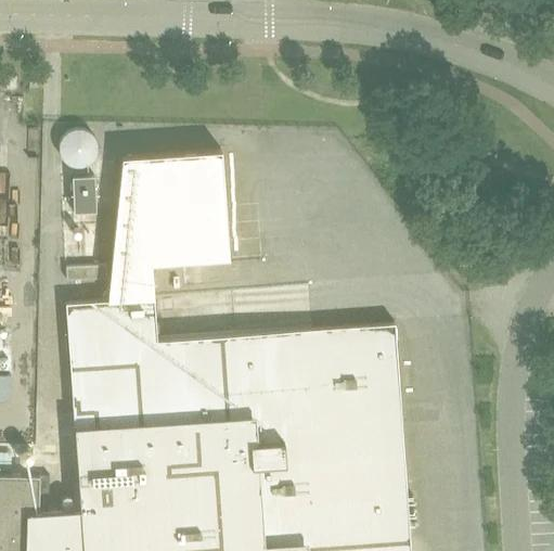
[(7,79),(5,92),(17,92),(17,79),(7,79)]
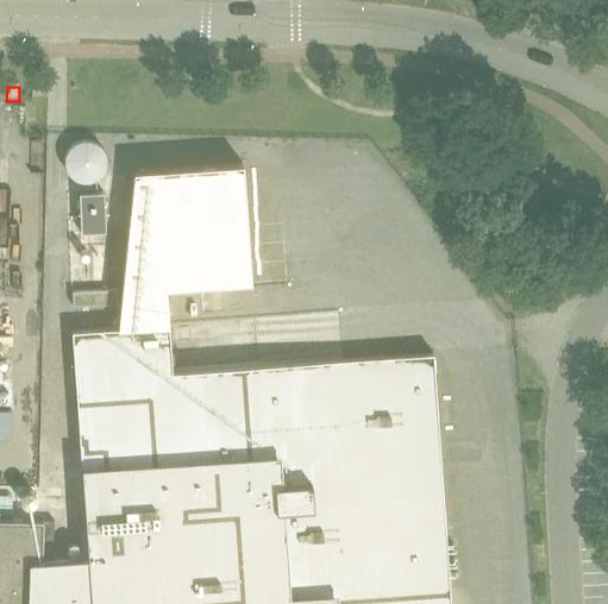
[(451,603),(434,357),(173,375),(169,327),(167,291),(252,285),(244,167),(135,174),(118,331),(73,334),(89,560),(43,564),(43,548),(43,543),(52,543),(55,543),(55,524),(44,524),(0,522),(0,603),(451,603)]
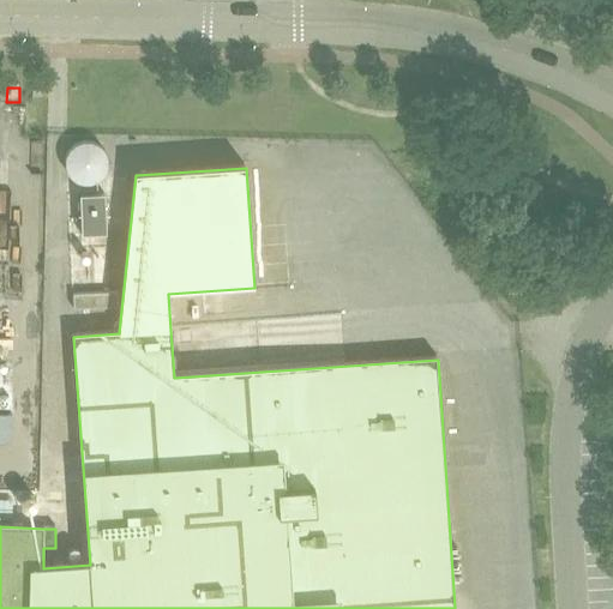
[(104,198),(80,199),(83,237),(107,236),(104,198)]
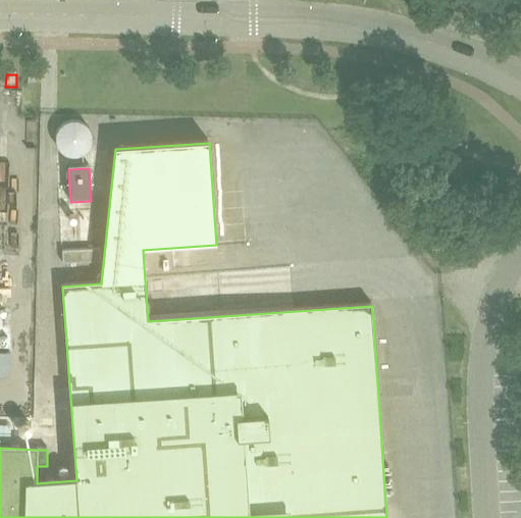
[(62,253),(63,266),(102,264),(101,251),(62,253)]
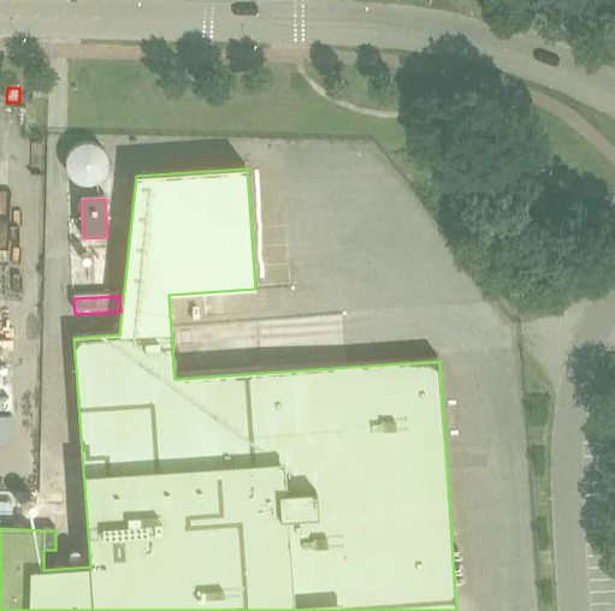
[(15,505),(0,504),(0,527),(13,527),(15,505)]
